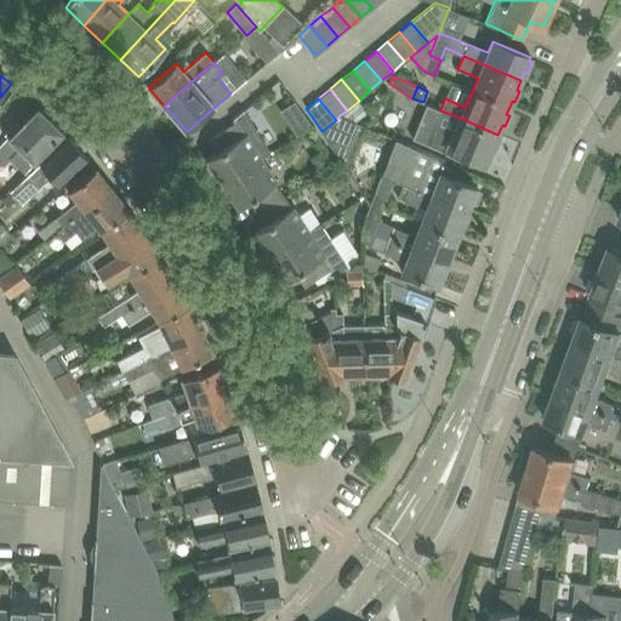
[(280,108),(295,132),(309,124),(295,100),(280,108)]
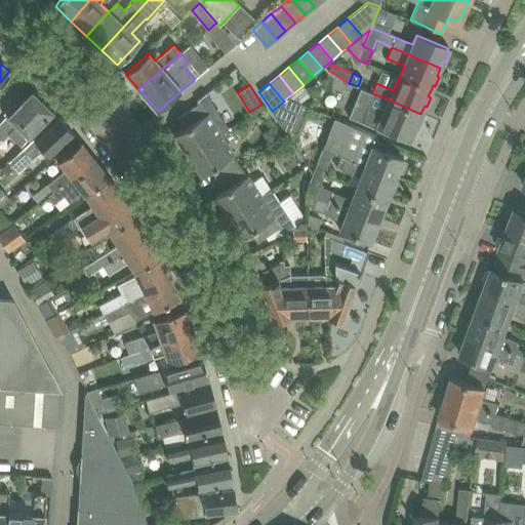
[(22,146),(53,112),(32,91),(17,106),(15,104),(5,114),(7,116),(0,123),(0,135),(3,139),(9,133),(22,146)]
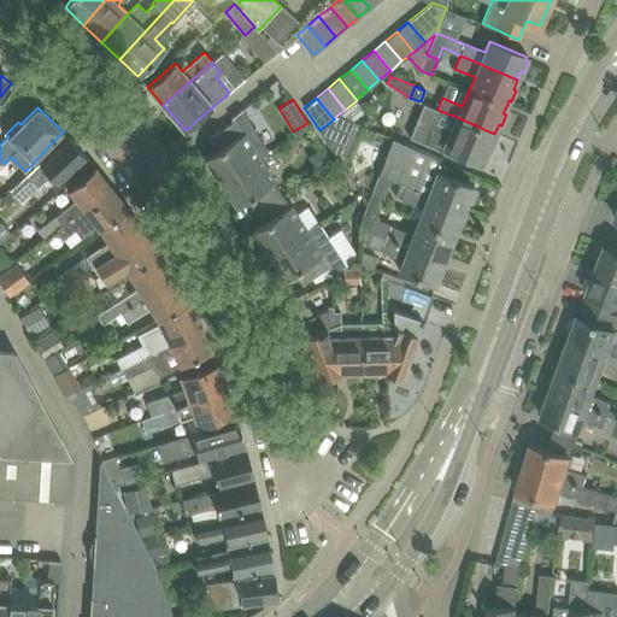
[(207,157),(222,181),(259,158),(269,152),(242,111),(233,119),(234,122),(209,139),(217,151),(207,157)]
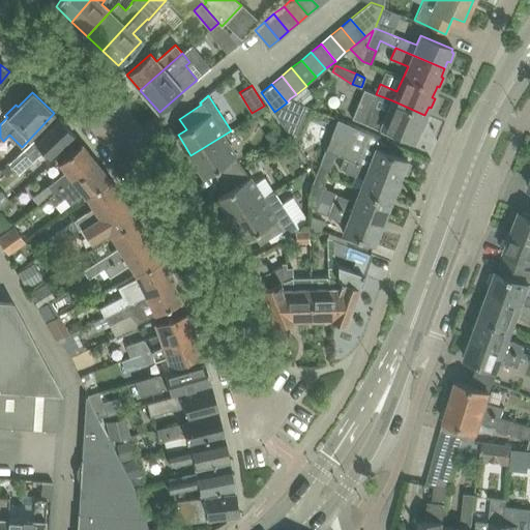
[(287,102),(274,112),(291,137),(305,106),(303,105),(290,98),(287,102)]
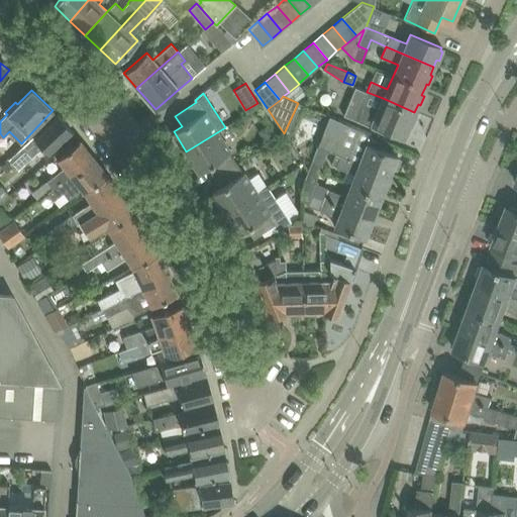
[(385,128),(404,137),(409,125),(411,126),(416,115),(413,114),(414,112),(383,98),(377,112),(360,105),(354,120),(383,132),(385,128)]
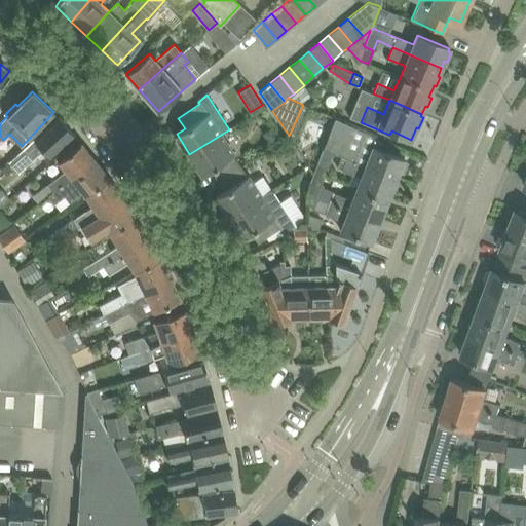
[(74,134),(59,116),(8,162),(19,173),(43,149),(49,156),(74,134)]
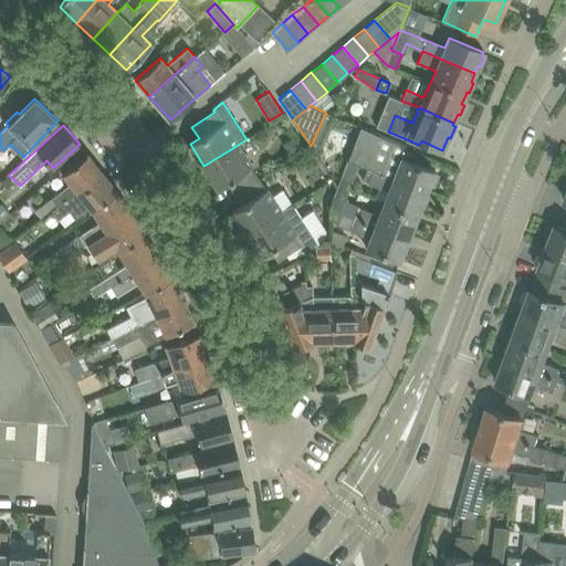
[(438,176),(433,174),(435,170),(411,161),(415,154),(405,149),(406,145),(376,133),(369,147),(355,142),(346,161),(358,166),(358,164),(368,167),(367,169),(426,192),(429,185),(433,186),(438,176)]
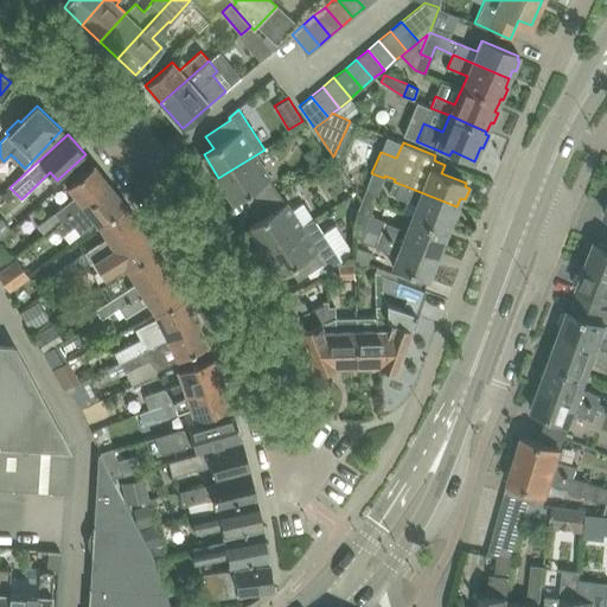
[(270,180),(270,179),(255,155),(218,178),(234,203),(244,197),(251,208),(278,191),(270,180)]
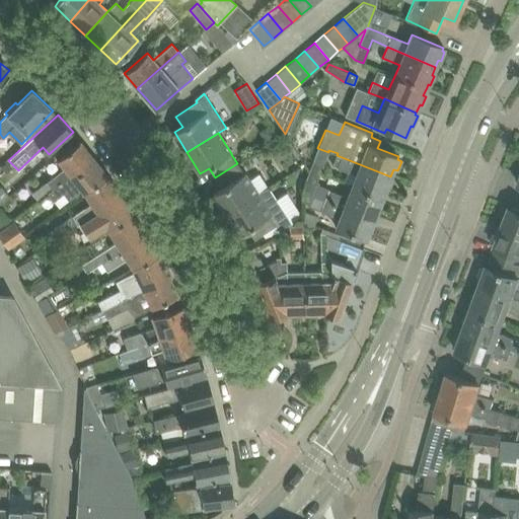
[(93,157),(81,141),(58,160),(65,168),(33,193),(39,200),(50,192),(53,189),(70,175),(93,157)]
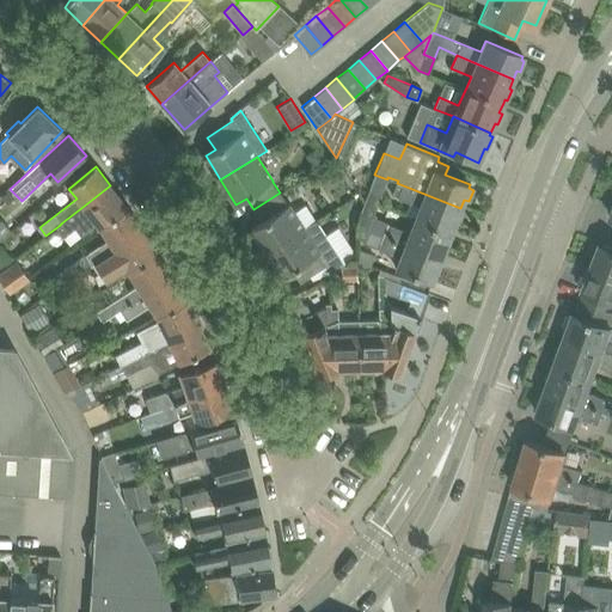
[(377,204),(387,179),(375,175),(366,201),(377,204)]
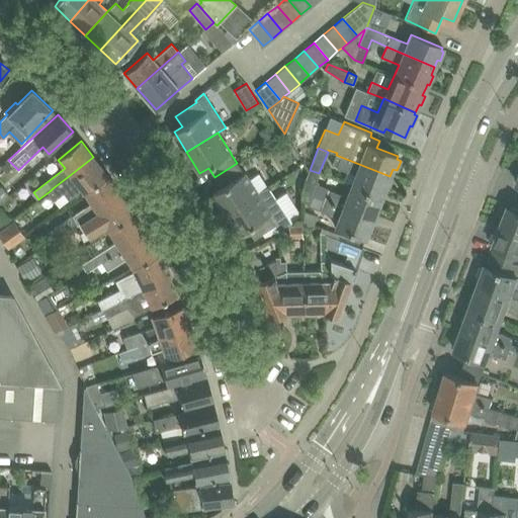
[(382,195),(390,176),(336,155),(332,165),(356,174),(352,183),(347,197),(317,186),(314,196),(373,220),(382,195)]
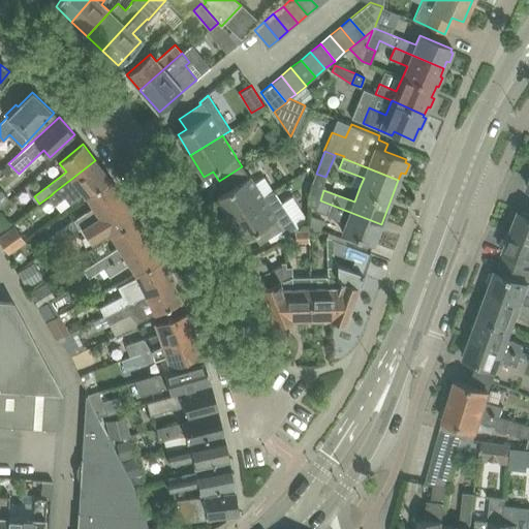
[(112,180),(95,160),(71,179),(54,192),(51,195),(57,204),(66,195),(70,201),(82,192),(86,197),(93,208),(52,235),(56,242),(79,228),(124,199),(112,180)]
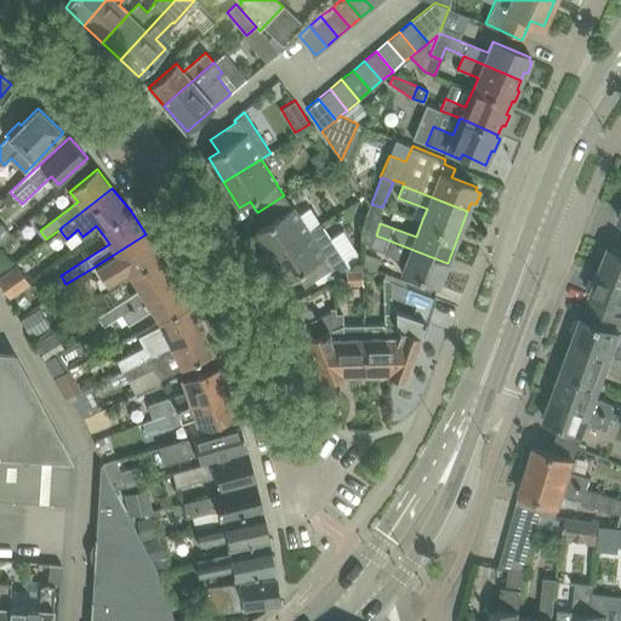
[(271,256),(308,232),(292,208),(292,209),(284,195),(257,212),(266,226),(255,232),(271,256)]
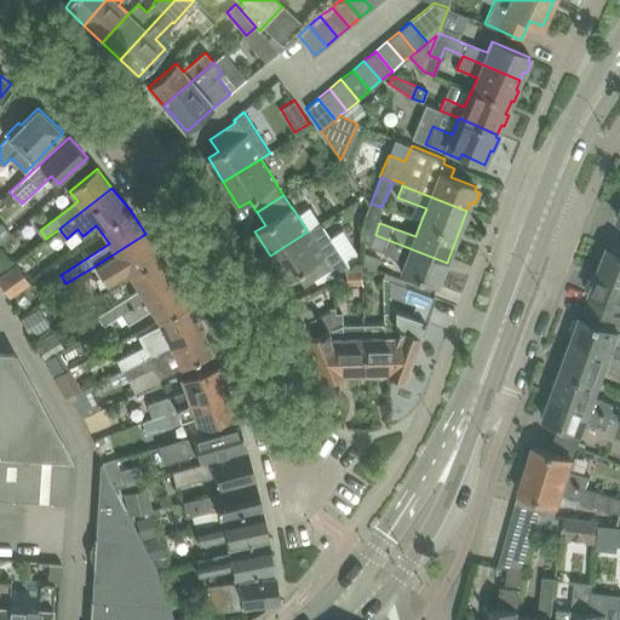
[(378,216),(382,207),(371,204),(367,214),(380,219),(382,217),(378,216)]
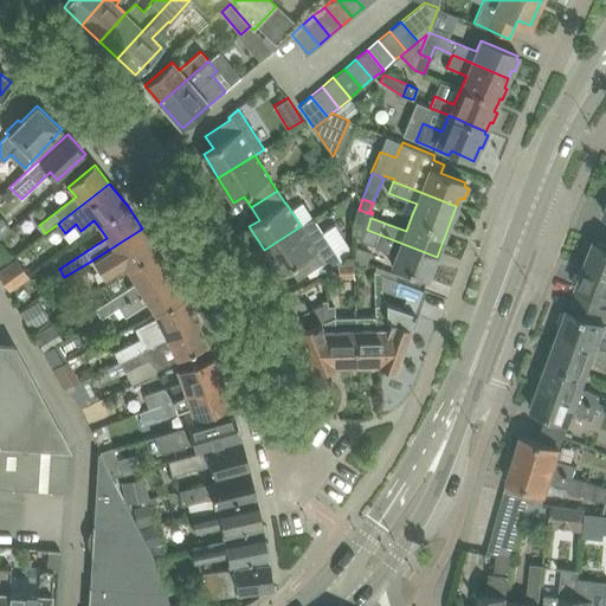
[(429,279),(437,257),(367,230),(371,218),(372,214),(359,210),(356,236),(362,238),(361,242),(398,255),(393,265),(429,279)]
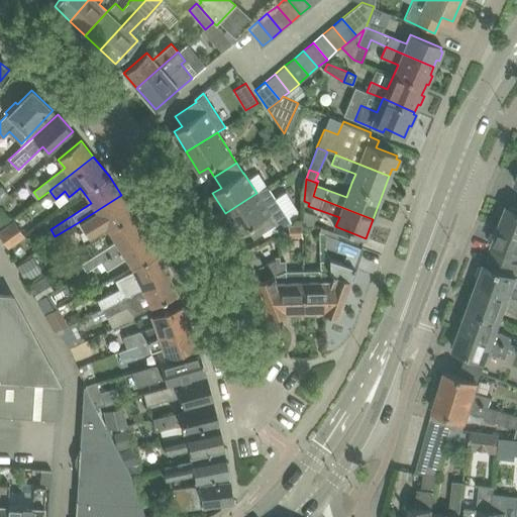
[(0,202),(9,194),(1,185),(0,185),(0,202)]
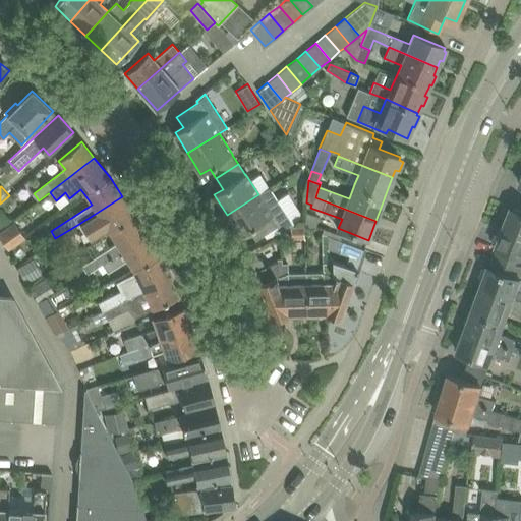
[(292,221),(270,187),(258,194),(227,215),(240,236),(248,230),(255,241),(277,227),(279,232),(293,225),(291,222),(292,221)]
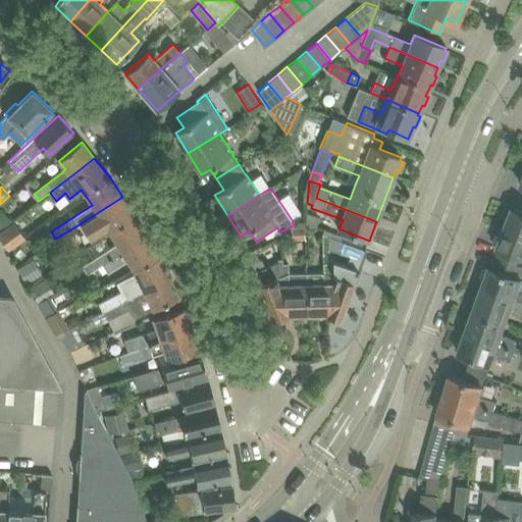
[(147,236),(135,216),(122,197),(77,225),(89,243),(107,229),(109,232),(116,245),(94,259),(99,267),(102,265),(147,236)]
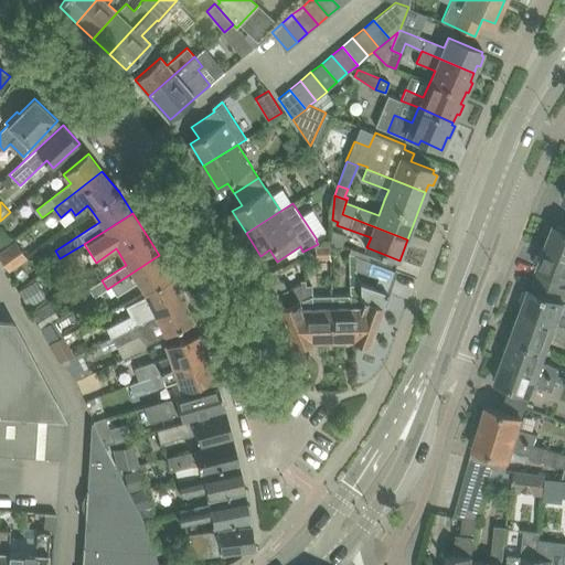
[(564,227),(554,224),(554,225),(552,224),(548,233),(550,234),(545,246),(564,253),(564,227)]
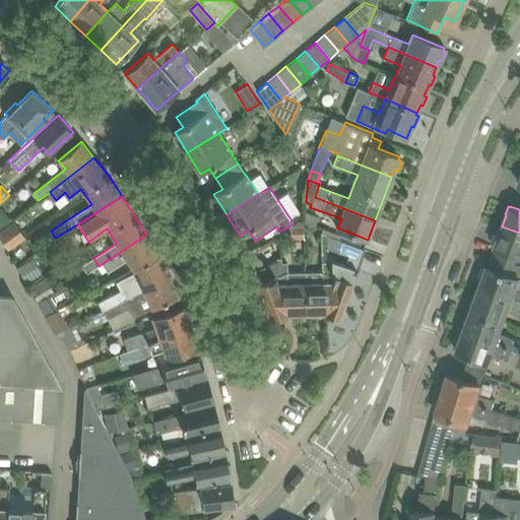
[(318,217),(307,213),(304,221),(315,225),(318,217)]
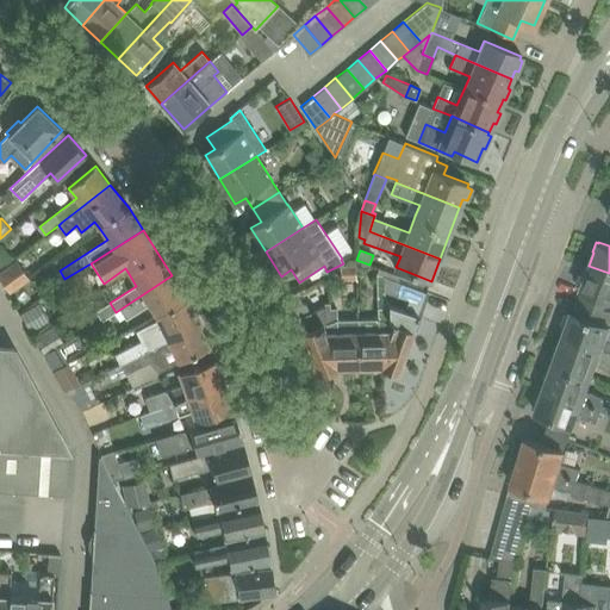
[(16,259),(0,271),(0,280),(7,290),(27,275),(16,259)]
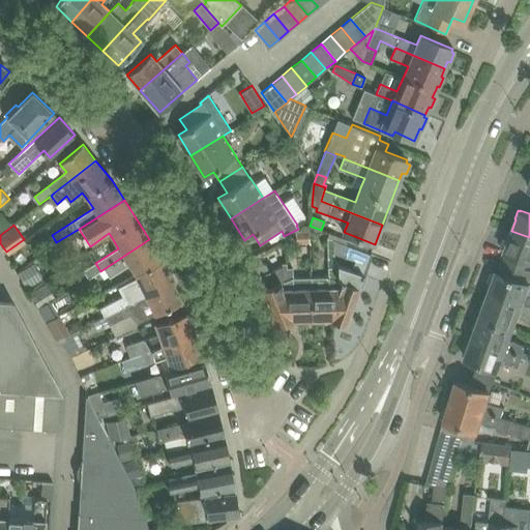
[(308,230),(294,231),(295,242),(310,242),(308,230)]
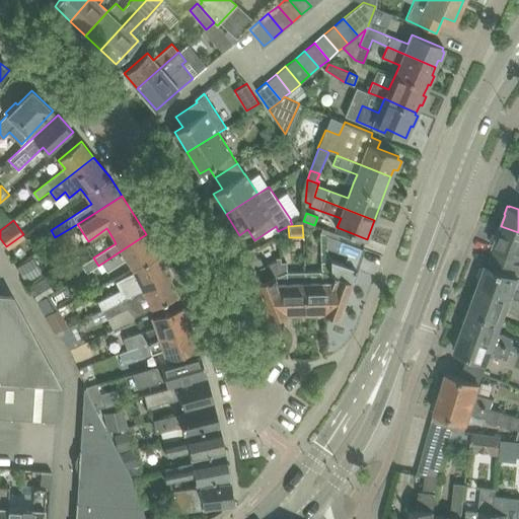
[(518,232),(501,226),(498,234),(496,233),(493,241),(495,242),(494,244),(498,246),(495,255),(516,264),(518,255),(518,254),(518,232)]
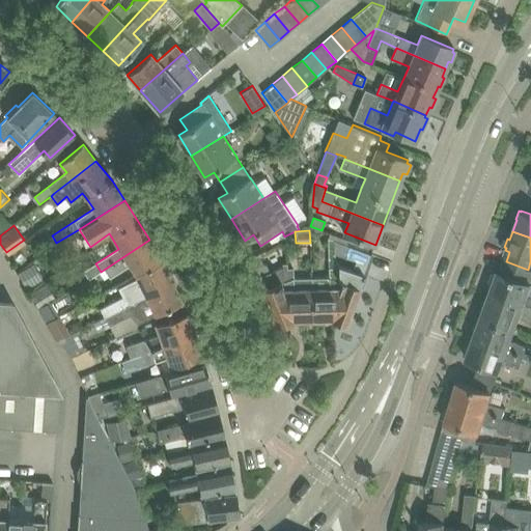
[(340,281),(339,266),(335,264),(335,255),(335,241),(329,239),(330,287),(312,287),(312,320),(333,320),(332,313),(343,281),(340,281)]
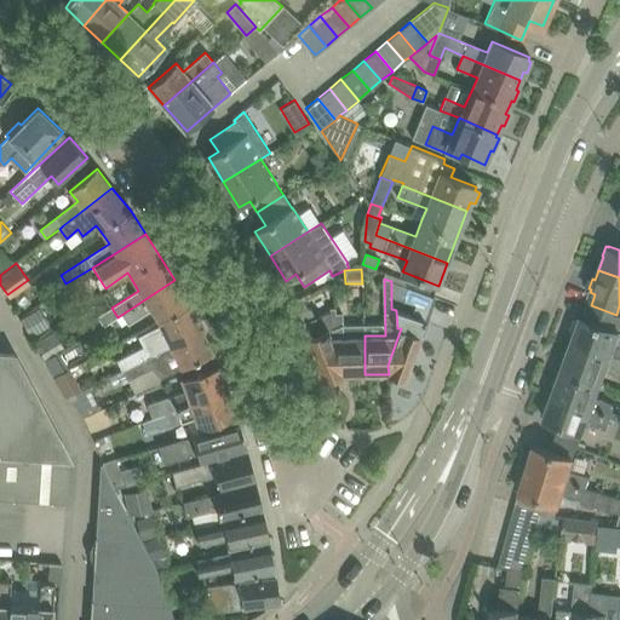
[(190,305),(174,280),(121,315),(128,325),(150,310),(159,323),(190,305)]
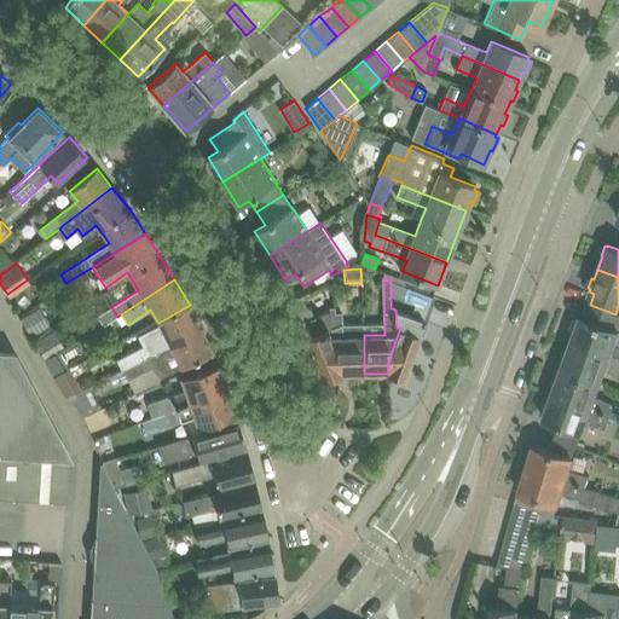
[(400,328),(387,365),(388,374),(404,380),(429,308),(427,308),(432,295),(429,294),(409,287),(404,301),(414,305),(410,314),(395,310),(397,328),(400,328)]
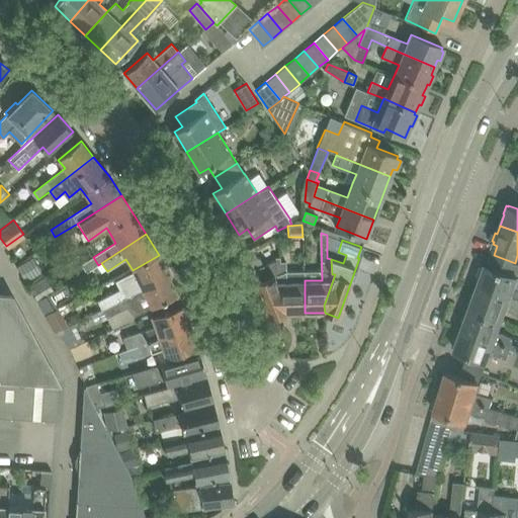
[(121,290),(97,301),(102,310),(169,276),(159,255),(133,270),(135,273),(116,281),(121,290)]
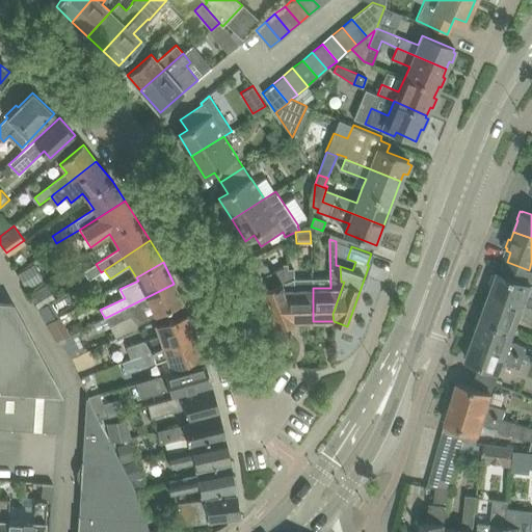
[(531,283),(531,284),(531,282),(531,271),(529,270),(507,262),(503,273),(499,271),(498,275),(497,274),(493,285),(494,286),(491,293),(531,309),(531,283)]
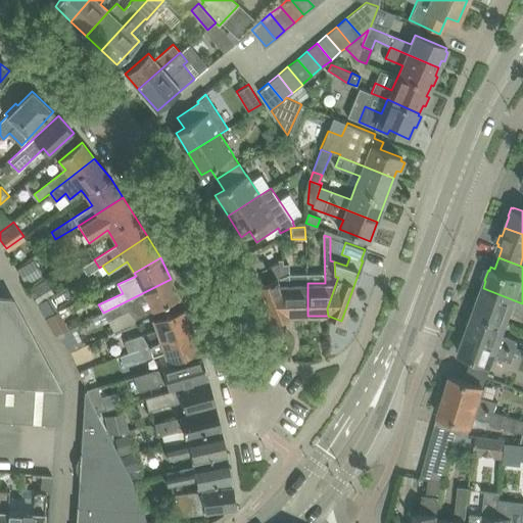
[(307,316),(307,283),(307,273),(289,274),(289,265),(284,265),(284,259),(279,259),(279,262),(279,278),(275,279),(288,310),(289,317),(307,316)]
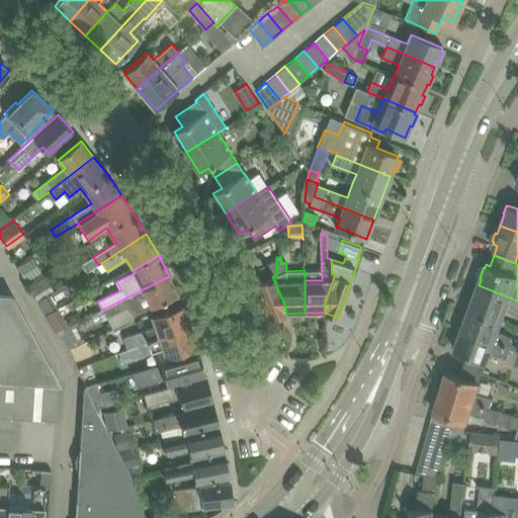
[(32,259),(17,267),(26,283),(41,273),(32,259)]
